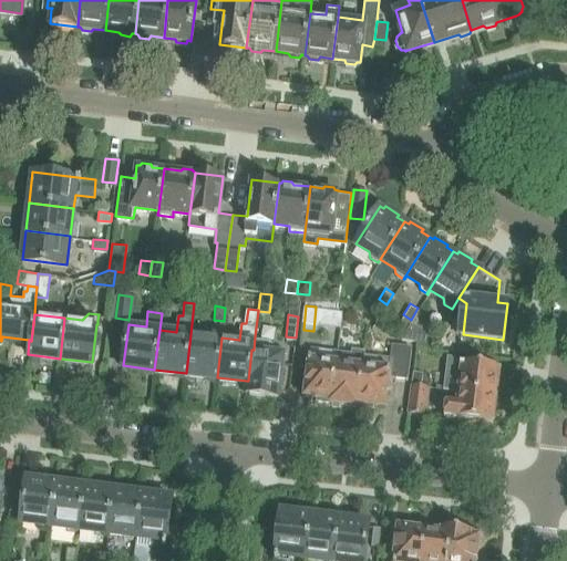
[(341,321),(340,334),(351,335),(352,322),(341,321)]
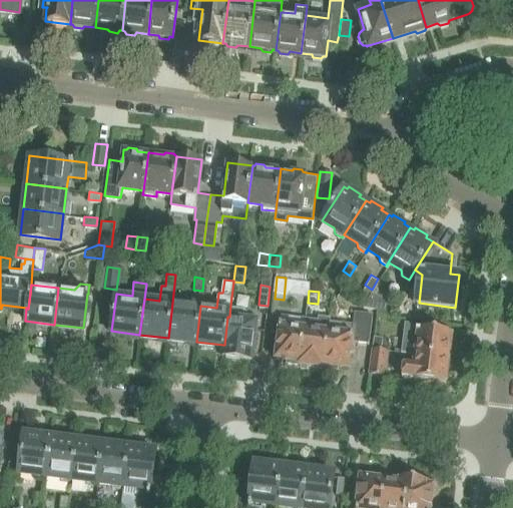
[(378,307),(377,312),(389,313),(394,305),(371,291),(363,305),(378,307)]
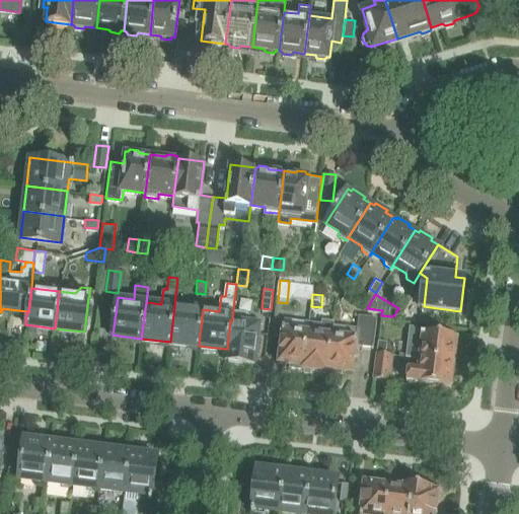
[(199,346),(203,309),(174,306),(170,342),(199,346)]
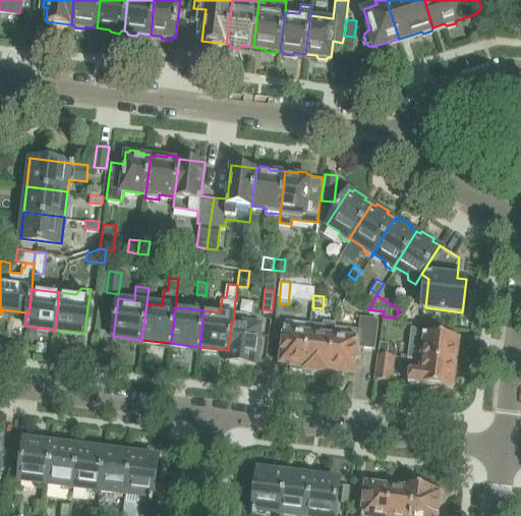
[(249,311),(234,309),(233,322),(231,322),(228,350),(227,350),(226,358),(255,362),(258,333),(261,320),(253,319),(249,311)]
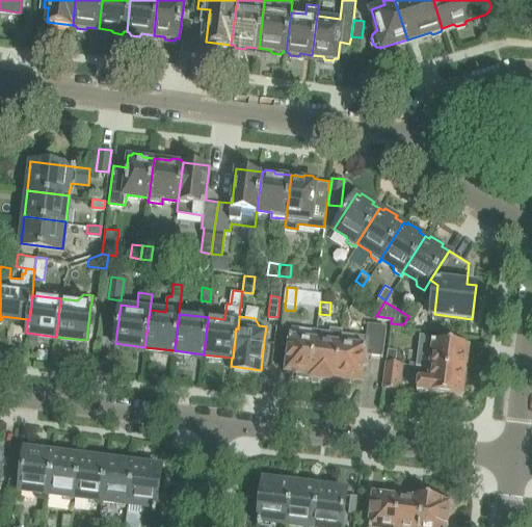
[(365,351),(382,354),(387,322),(367,320),(365,334),(342,331),(336,379),(350,381),(350,378),(362,379),(365,351)]
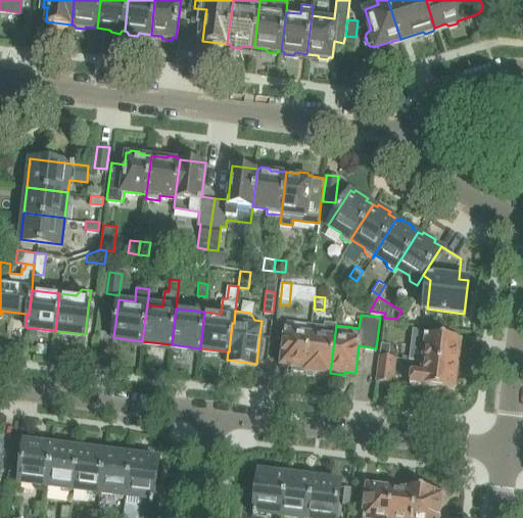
[(287,319),(281,364),(292,365),(291,368),(305,370),(312,322),(287,319)]
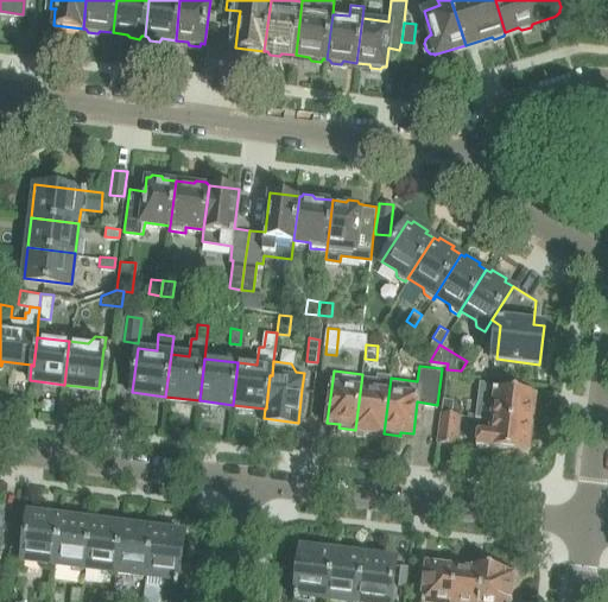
[(362,374),(355,430),(384,433),(391,378),(391,373),(379,372),(378,376),(362,374)]
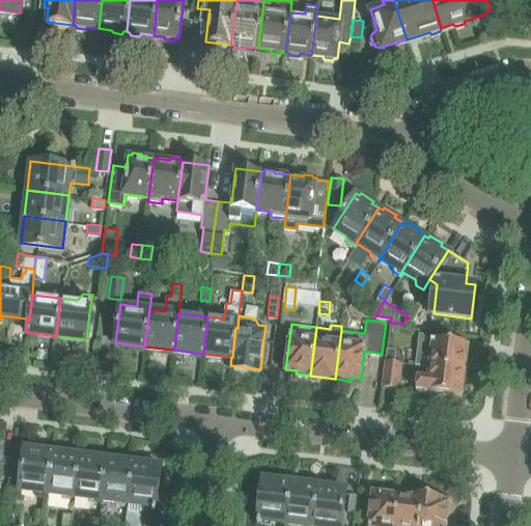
[(482,326),(480,334),(490,335),(491,327),(482,326)]
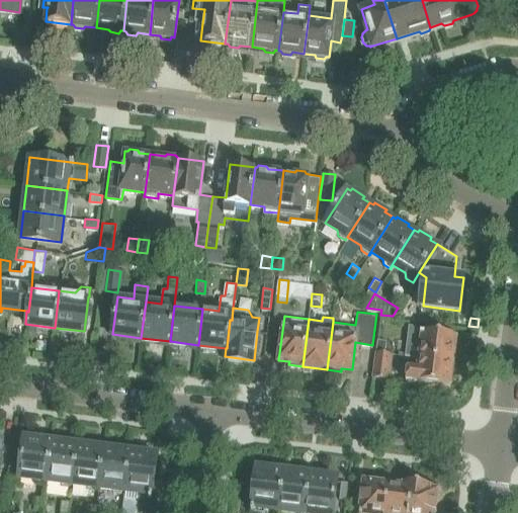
[(409,324),(405,354),(419,355),(453,360),(456,335),(431,332),(432,327),(409,324)]
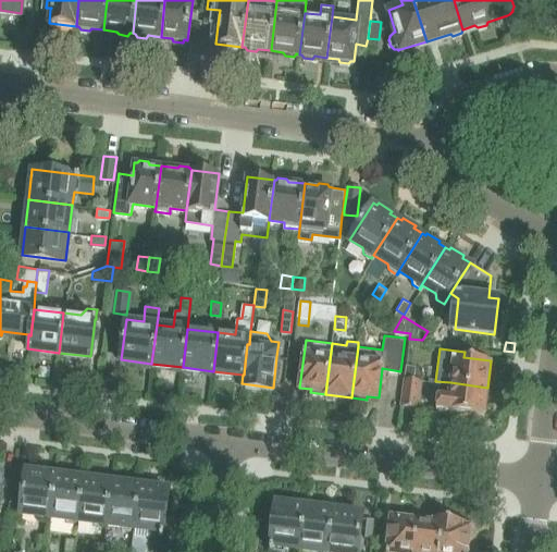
[(417,365),(406,364),(404,377),(415,378),(417,365)]
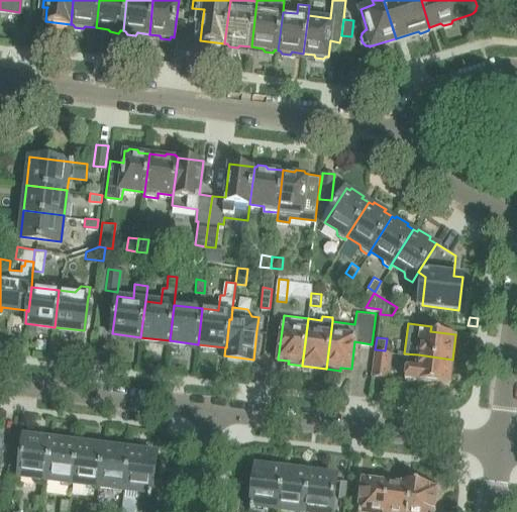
[(391,351),(385,350),(375,349),(372,375),(388,377),(391,351)]
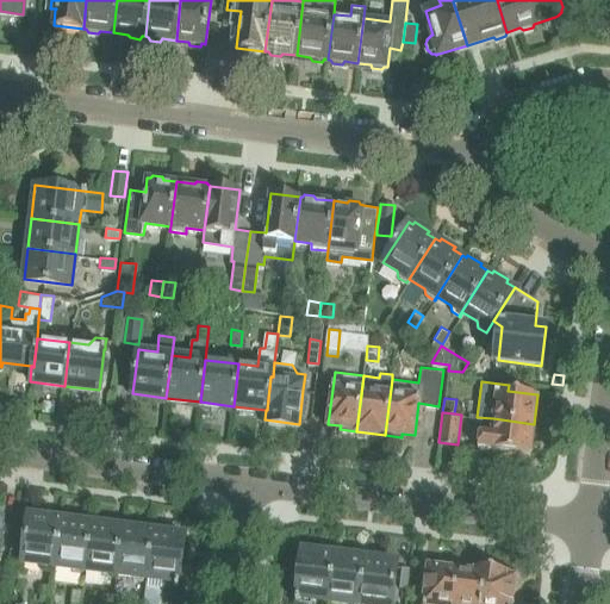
[(530,453),(534,424),(493,418),(491,433),(480,431),(479,447),(520,452),(518,456),(529,458),(530,453)]
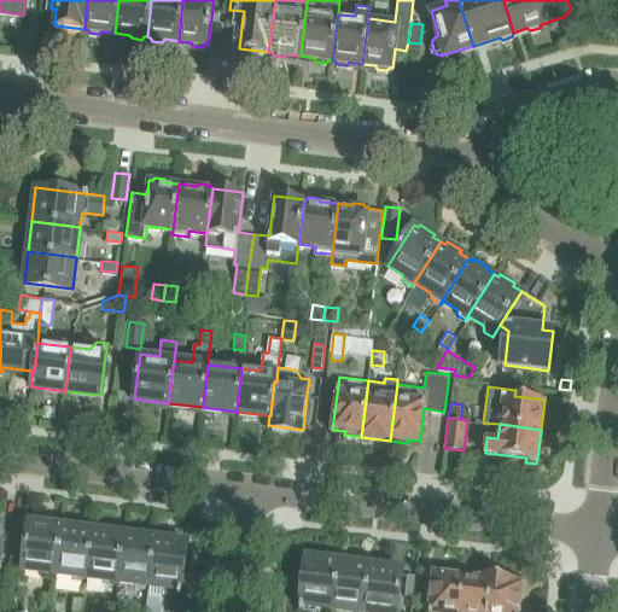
[(29,520),(23,569),(56,572),(62,524),(59,524),(60,519),(34,517),(34,520),(29,520)]
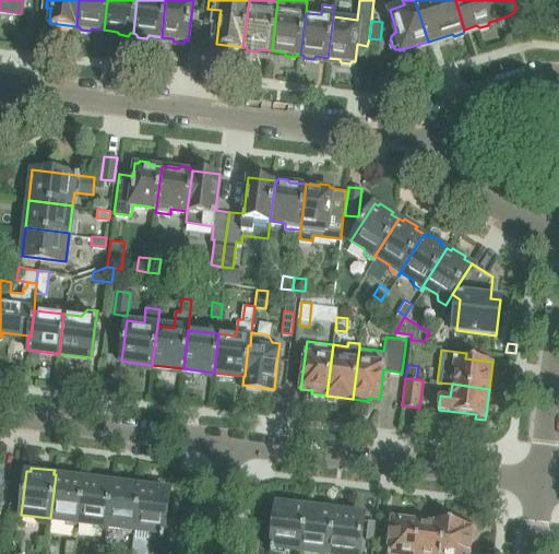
[(56,474),(50,518),(79,521),(84,478),(82,478),(83,473),(59,471),(59,474),(56,474)]
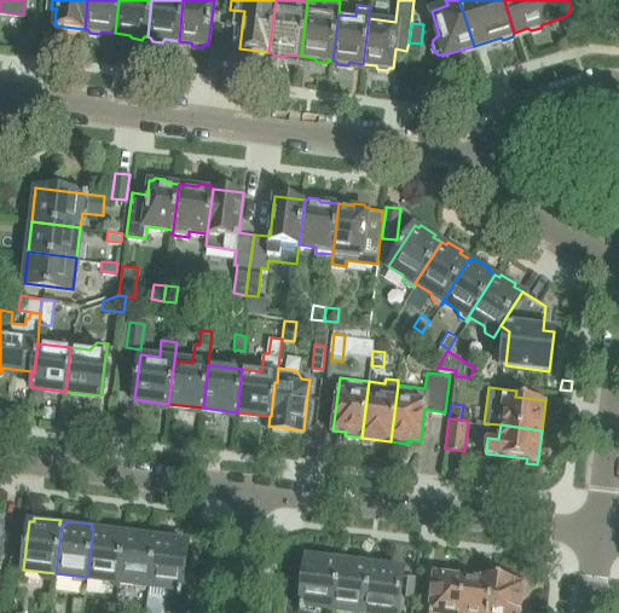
[(93,528),(87,577),(119,580),(125,533),(122,532),(122,528),(97,525),(96,530),(93,528)]
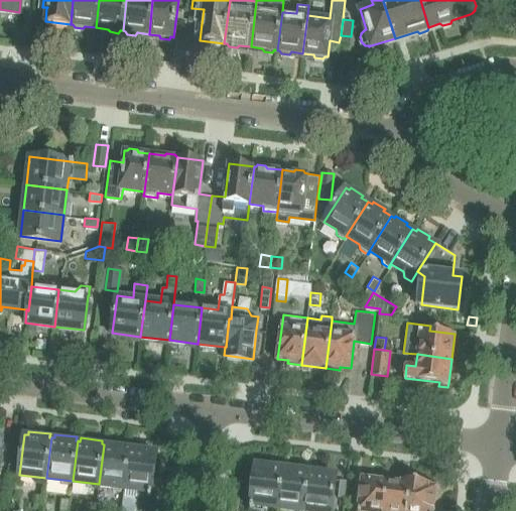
[(104,444),(99,484),(124,488),(125,488),(129,448),(128,448),(128,443),(107,440),(106,444),(104,444)]
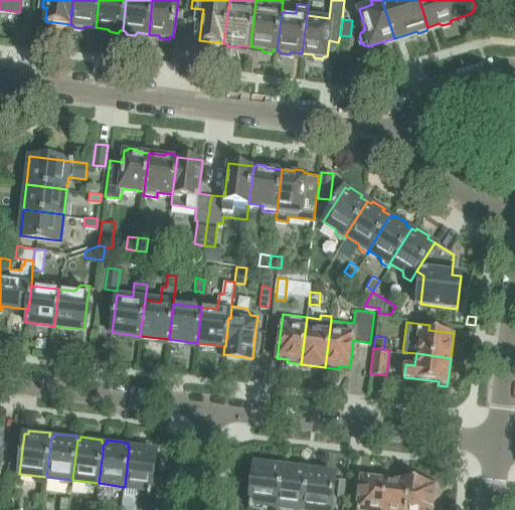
[(121,509),(135,509),(137,506),(149,507),(154,467),(155,459),(156,450),(148,449),(148,446),(132,444),(132,447),(129,447),(125,487),(124,487),(121,509)]
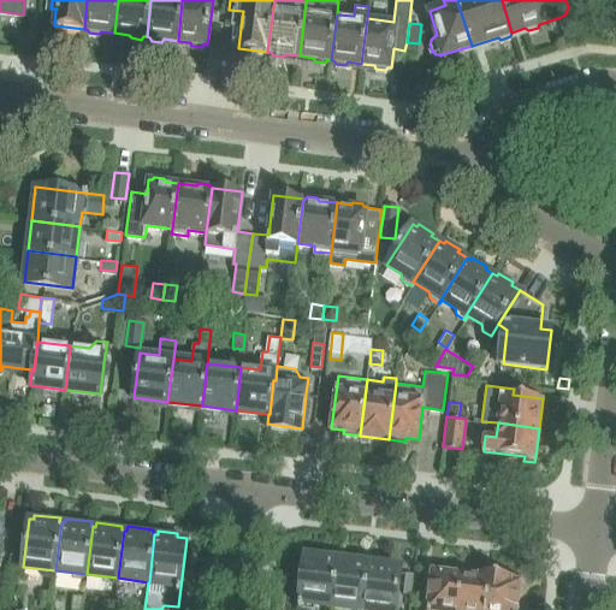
[(306,552),(298,609),(313,609),(315,602),(332,604),(338,557),(335,556),(336,552),(317,550),(315,555),(306,552)]
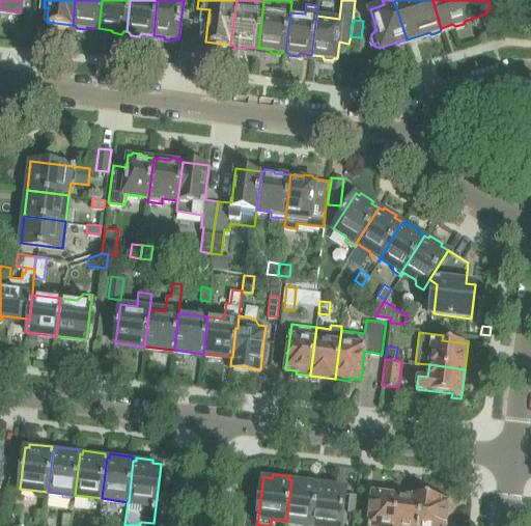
[(291,480),(286,521),(313,524),(318,483),(315,483),(315,479),(294,477),(292,480),(291,480)]
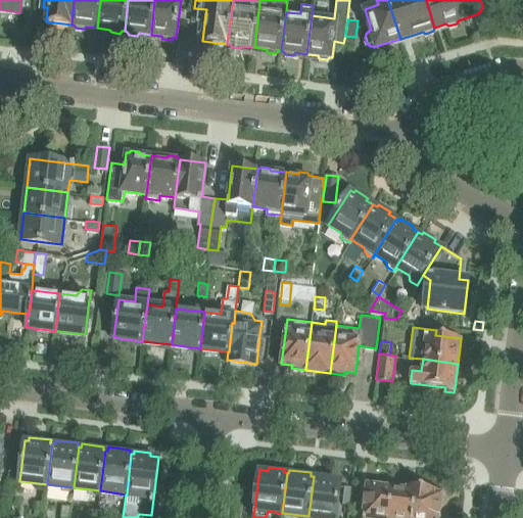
[(314,476),(308,516),(321,517),(335,517),(340,479),(337,479),(337,475),(315,473),(315,476),(314,476)]
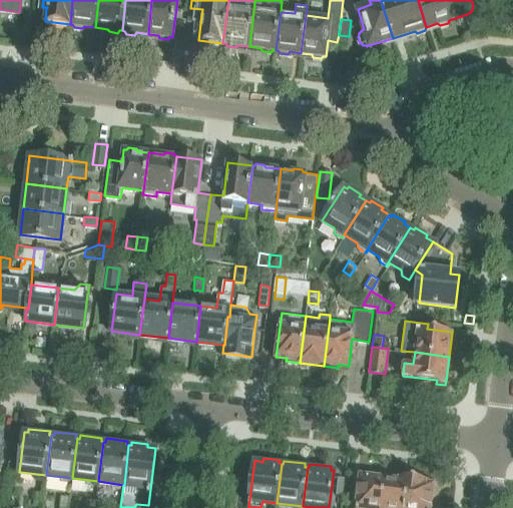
[(360,474),(356,507),(381,507),(385,474),(370,472),(369,475),(360,474)]
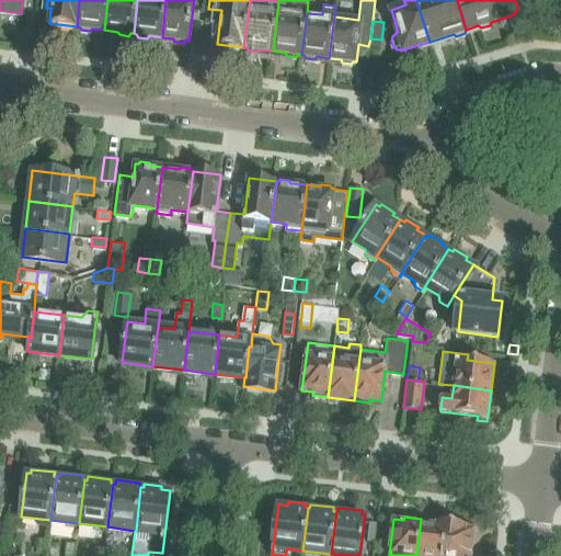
[(416,555),(443,555),(447,522),(421,519),(416,555)]
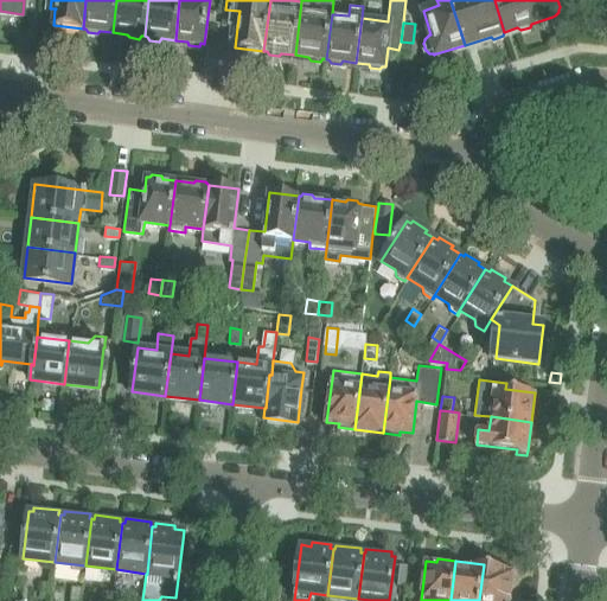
[(401,564),(398,586),(406,587),(409,566),(401,564)]
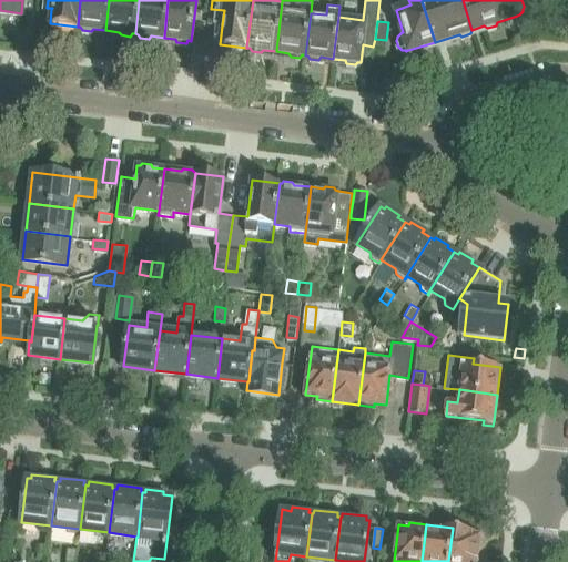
[(453,528),(448,561),(476,561),(480,531),(453,528)]
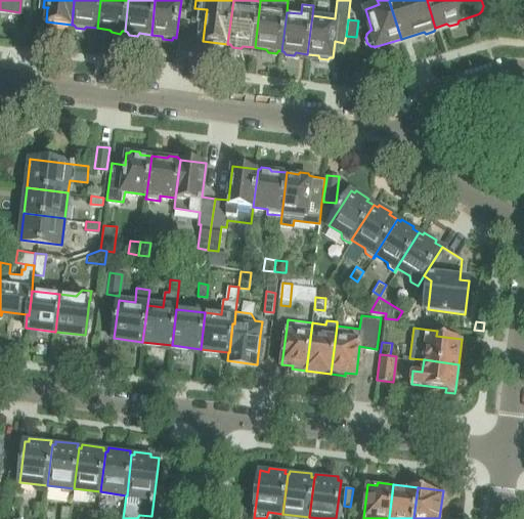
[(37,502),(35,514),(43,515),(45,503),(37,502)]
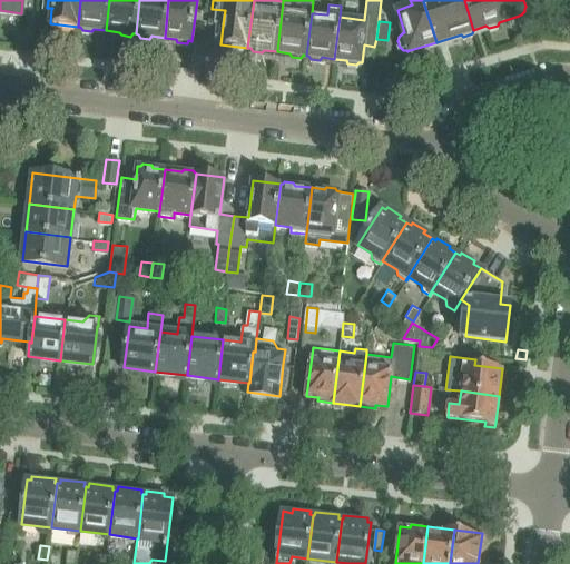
[(69,548),(67,562),(76,563),(78,550),(69,548)]
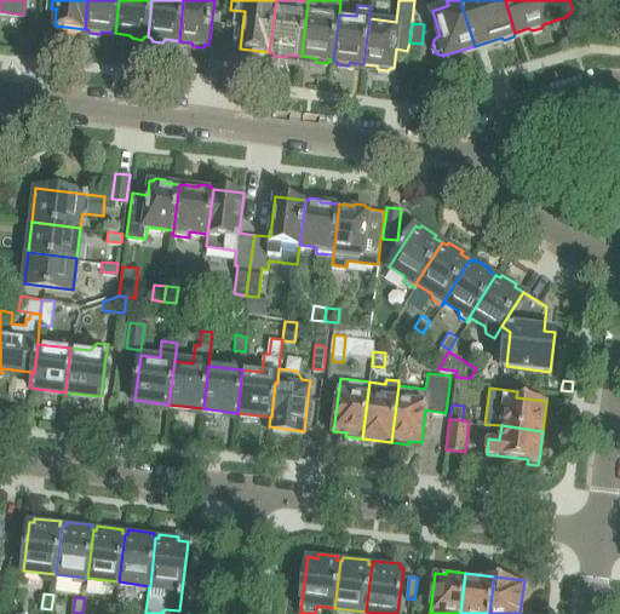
[(107,601),(104,613),(114,613),(116,602),(107,601)]
